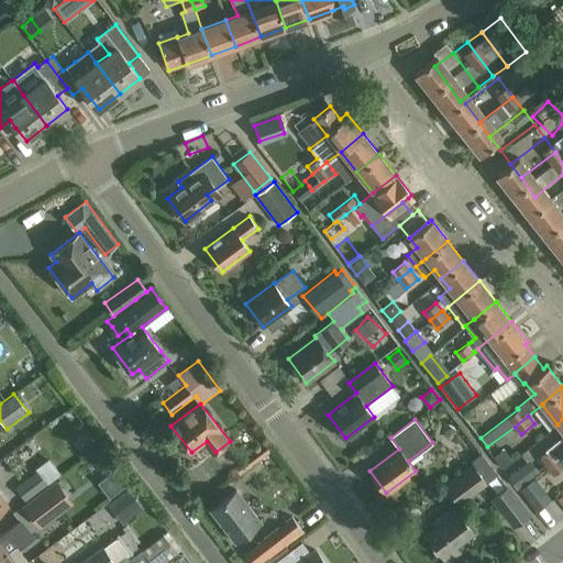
[(548,453),(540,459),(547,466),(562,452),(562,419),(558,424),(562,430),(562,435),(545,450),(548,453)]
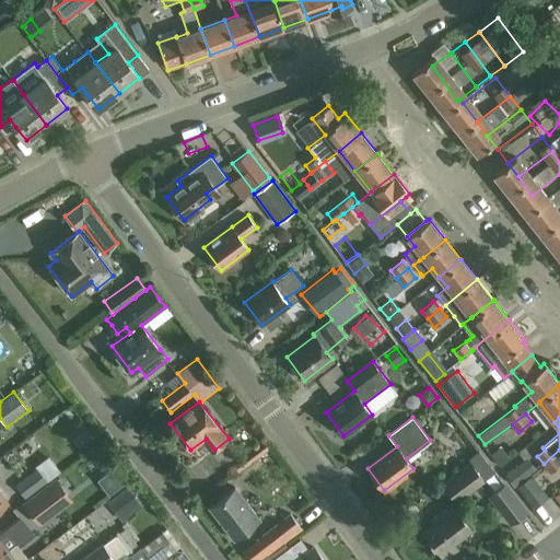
[(442,433),(446,438),(453,434),(453,429),(448,424),(443,428),(442,433)]
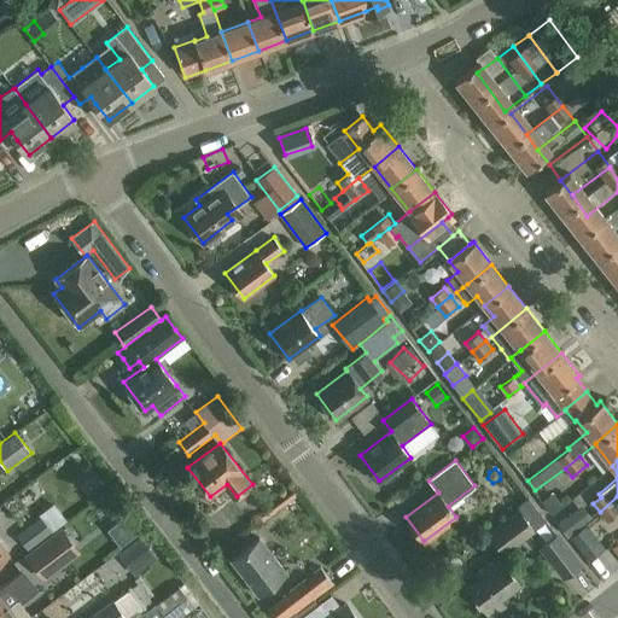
[(518,509),(488,534),(503,555),(535,531),(530,524),(542,514),(528,496),(516,505),(518,509)]
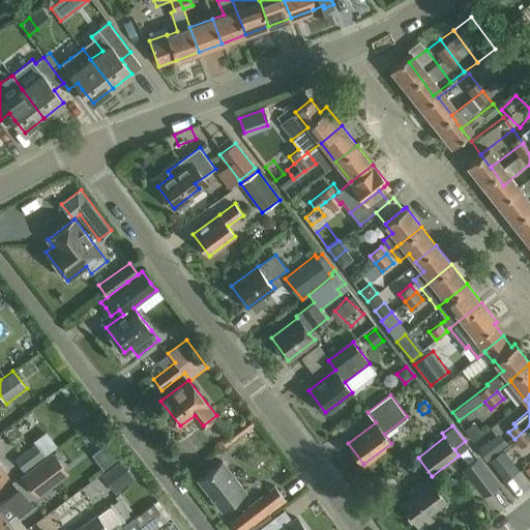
[(529,425),(514,439),(514,440),(521,447),(529,439),(529,425)]
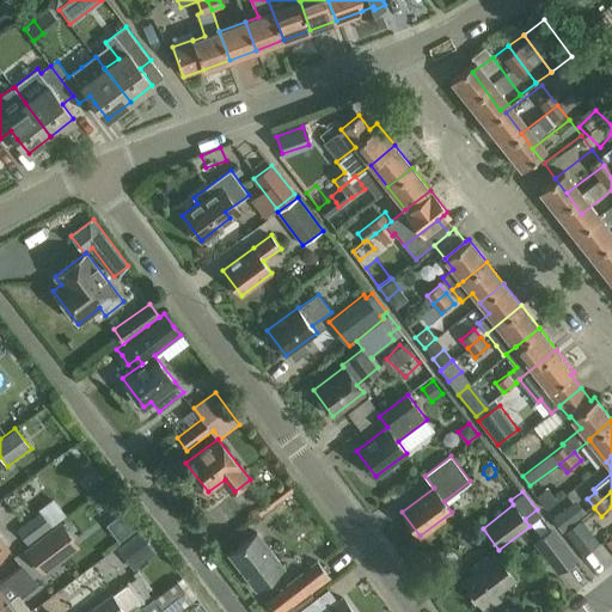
[(574,501),(551,518),(562,531),(583,514),(574,501)]
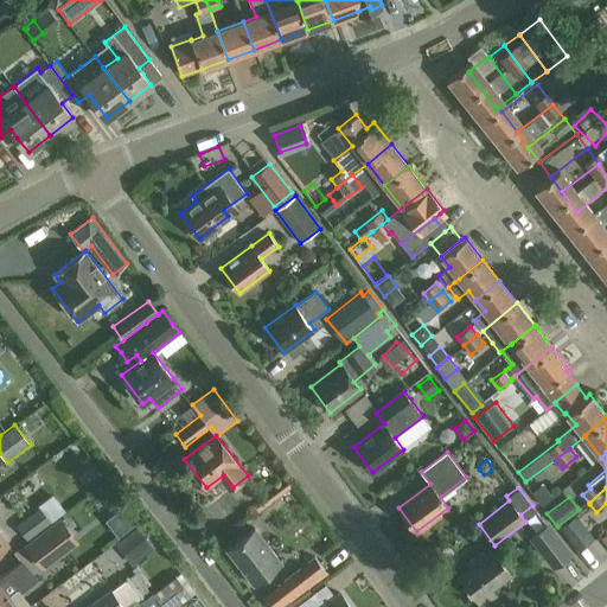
[(107,519),(120,536),(140,521),(127,504),(107,519)]
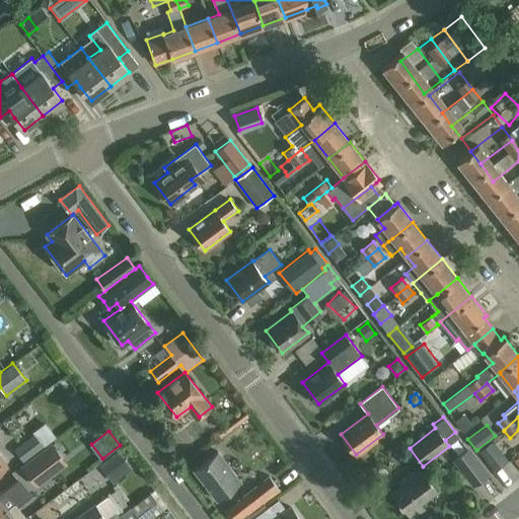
[(13,449),(23,462),(45,446),(34,433),(13,449)]
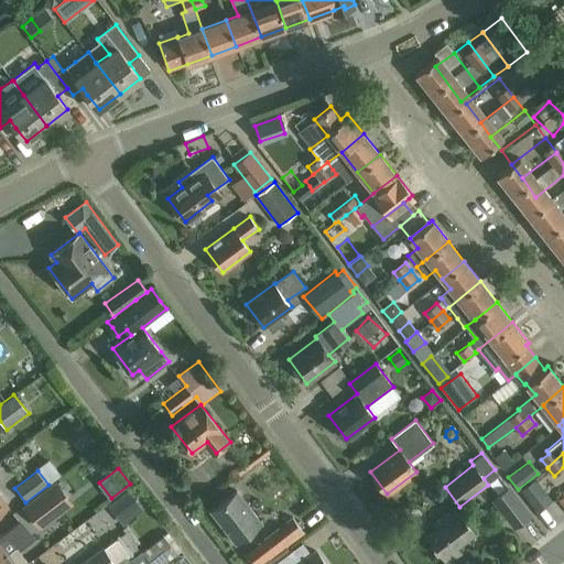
[(552,499),(535,478),(520,489),(537,511),(552,499)]
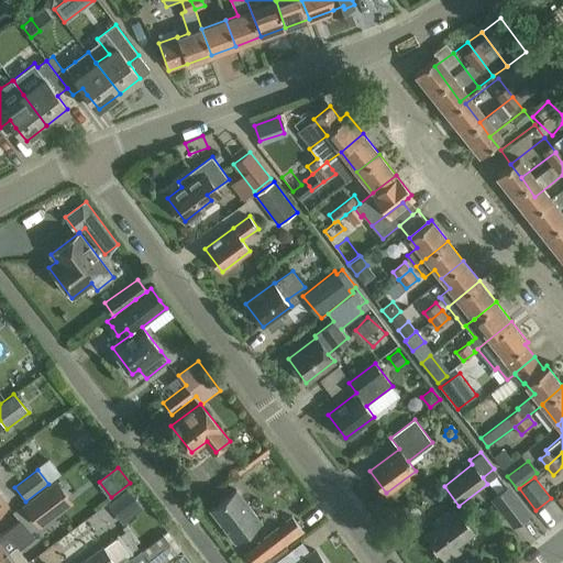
[(41,528),(75,501),(57,479),(23,505),(41,528)]
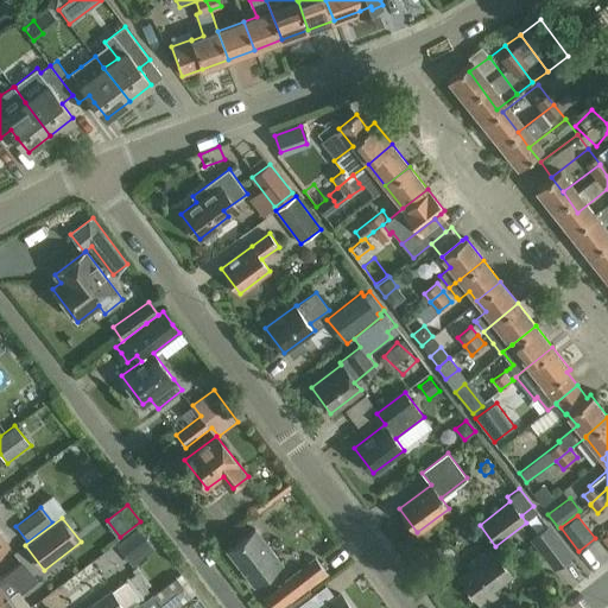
[(571,556),(549,525),(533,537),(556,568),(571,556)]
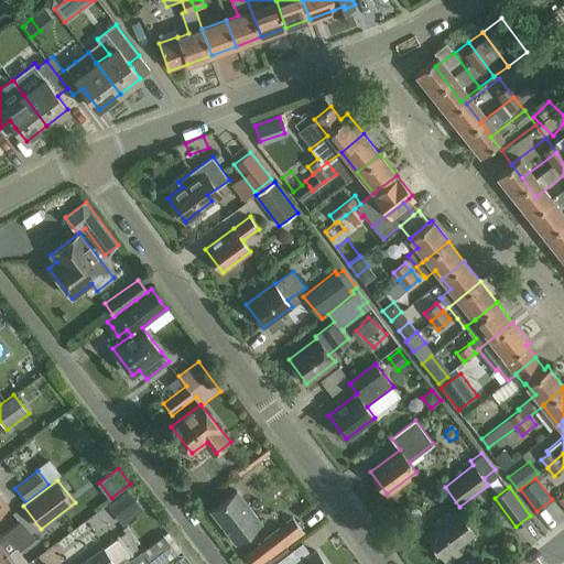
[(119,497),(133,516),(143,508),(129,489),(119,497)]
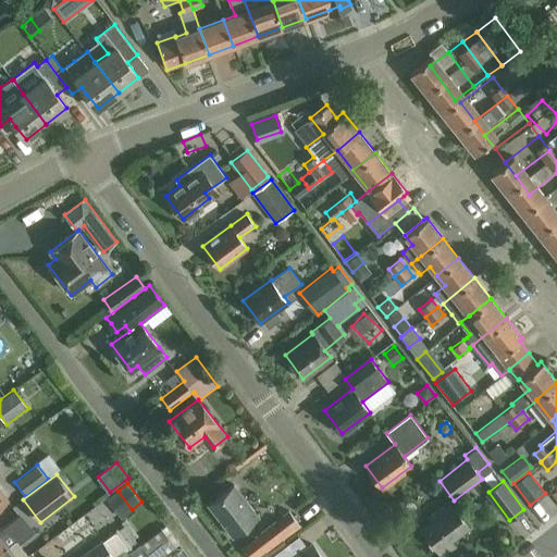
[(208,504),(233,536),(259,517),(234,484),(208,504)]
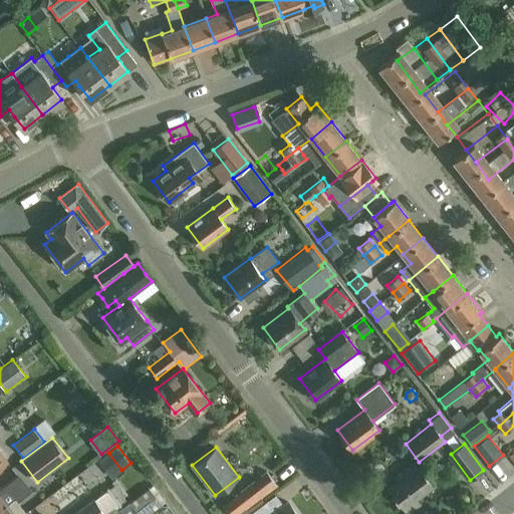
[(0,467),(8,461),(0,450),(0,467)]
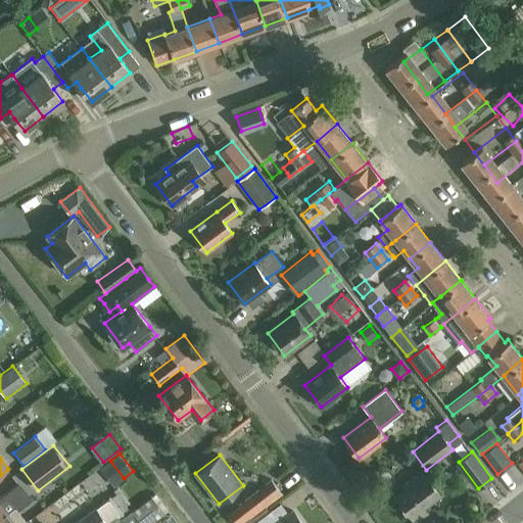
[(427,512),(423,507),(440,494),(422,471),(403,485),(406,489),(394,497),(414,522),(427,512)]
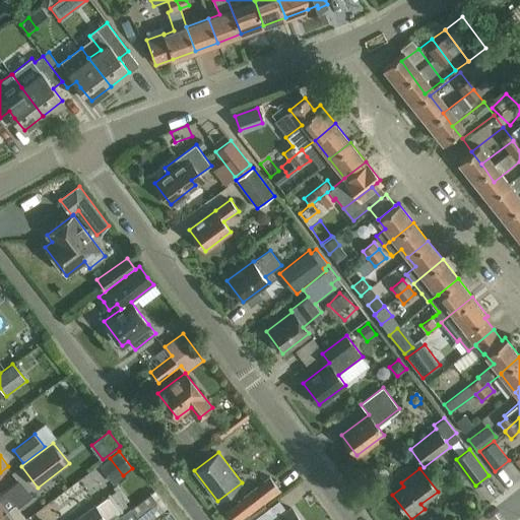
[(262,469),(243,479),(249,490),(267,479),(262,469)]
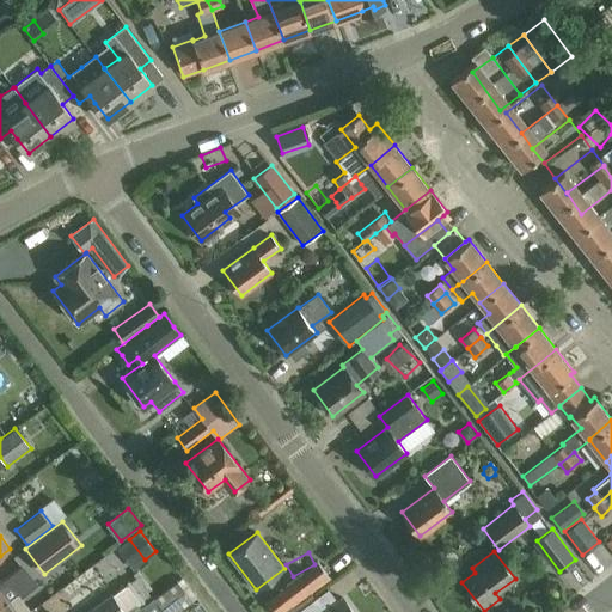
[(0,582),(0,611),(28,611),(31,610),(22,597),(38,583),(23,564),(0,582)]
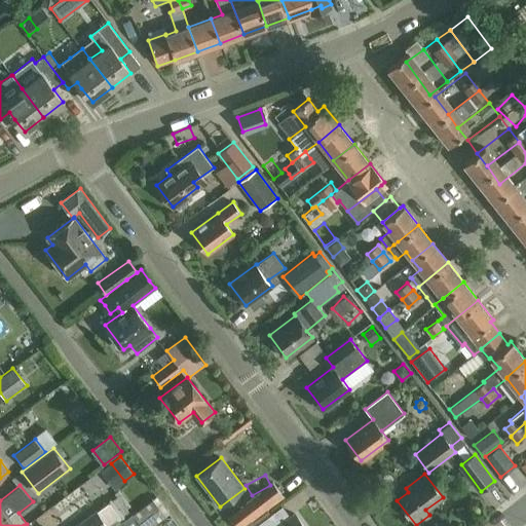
[(253,501),(252,499),(239,509),(249,521),(268,505),(260,495),(253,501)]
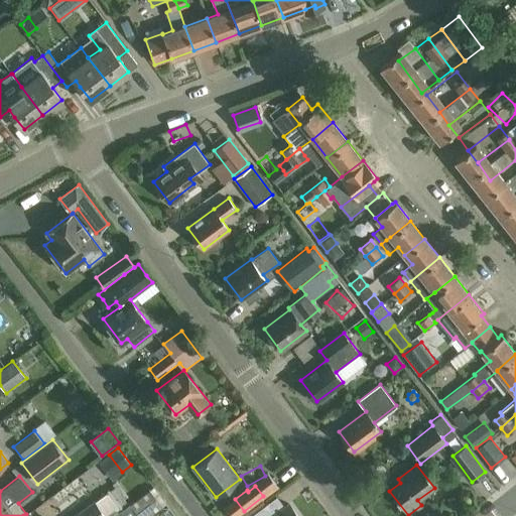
[(107,515),(127,501),(116,487),(96,501),(95,500),(73,515),(107,515)]
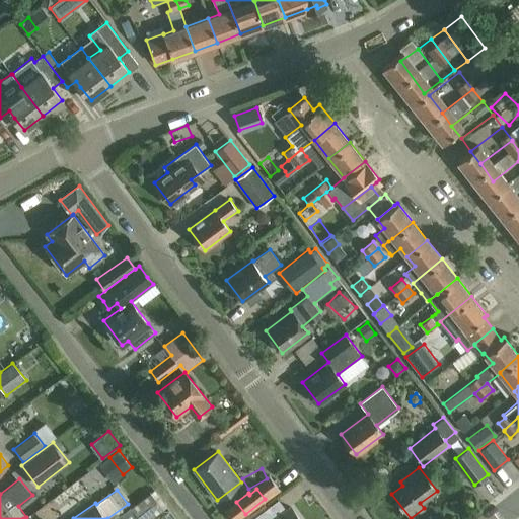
[(151,492),(131,506),(140,518),(151,518),(164,510),(151,492)]
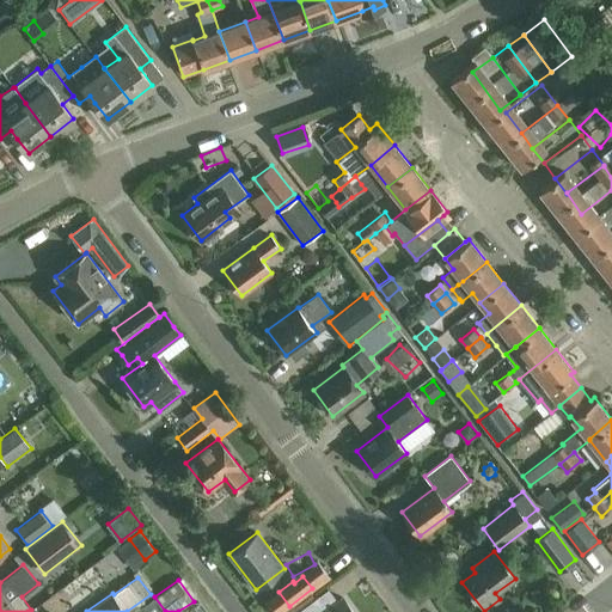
[(354,611),(343,597),(326,609),(318,598),(298,611),(354,611)]
